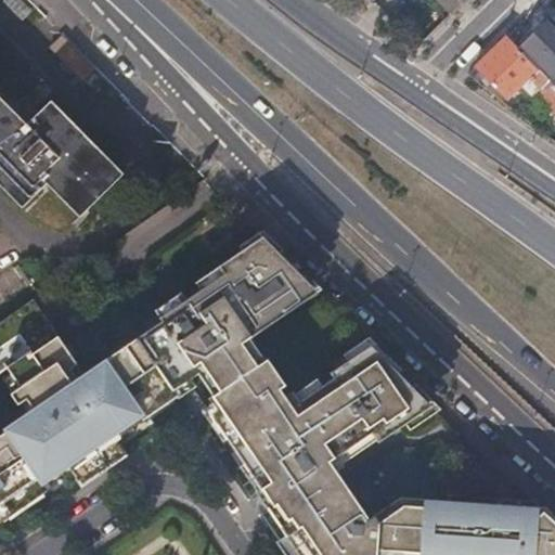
[(438,0),(452,13),(463,3),(459,0),(438,0)]
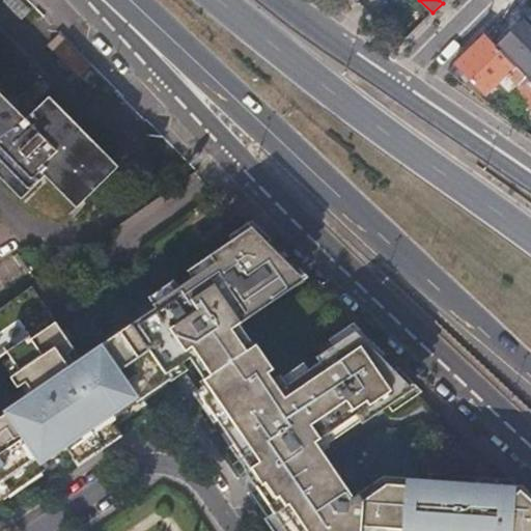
[(530,96),(530,81),(526,76),(488,37),(485,34),(455,63),(486,94),(507,74),(530,96)]
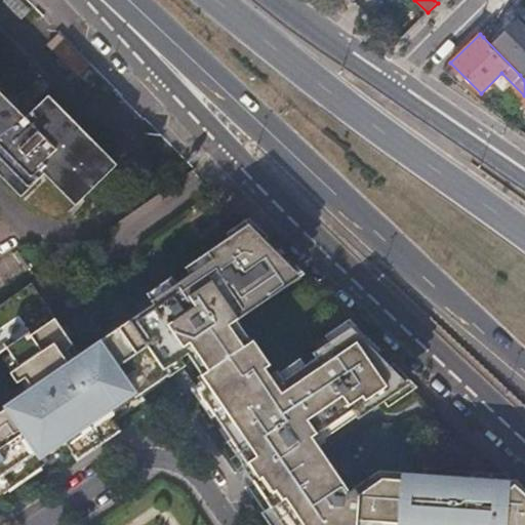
[(0,173),(21,195),(44,172),(76,204),(117,164),(48,94),(26,116),(0,90),(0,173)]
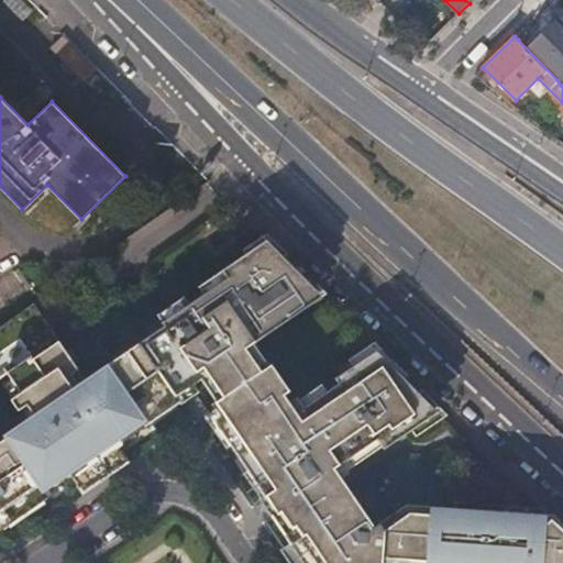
[(562,562),(562,528),(540,507),(519,507),(519,514),(505,514),(505,507),(455,508),(455,515),(408,512),(387,527),(382,520),(373,526),(341,481),(331,487),(322,475),(398,424),(405,433),(429,418),(422,408),(430,403),(390,363),(385,367),(374,351),(335,377),(339,382),(296,411),(285,393),(290,389),(272,363),(262,371),(245,348),(294,315),(289,308),(310,294),(297,273),(299,272),(269,242),(258,249),(256,245),(222,268),(228,277),(163,321),(165,326),(139,342),(176,396),(201,378),(217,401),(212,404),(221,417),(218,419),(232,441),(229,443),(247,471),(251,468),(268,493),(264,495),(277,515),(280,511),(293,529),(296,527),(301,534),(290,542),(305,562),(562,562)]
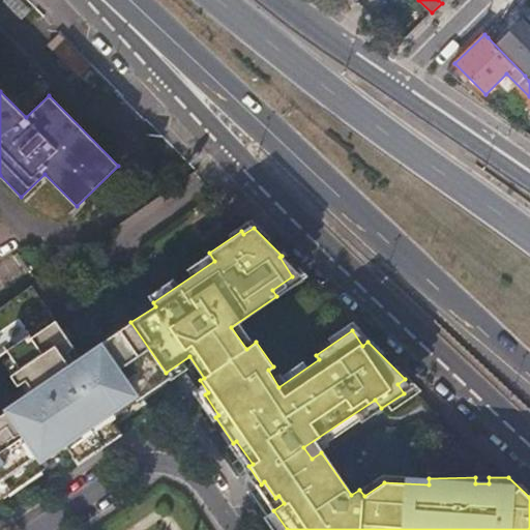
[(98,274),(94,269),(87,274),(90,281),(98,274)]
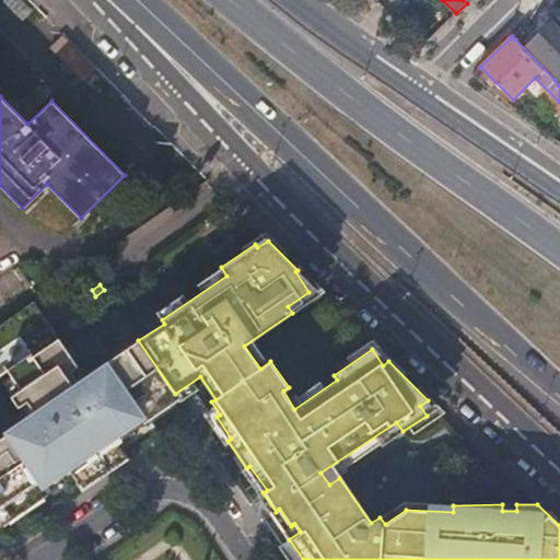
[(128,461),(129,459),(117,441),(150,418),(148,415),(174,396),(177,401),(179,400),(175,394),(138,340),(101,366),(102,370),(86,381),(81,385),(72,373),(79,368),(33,302),(0,324),(0,375),(7,371),(21,389),(11,396),(19,408),(27,401),(36,415),(0,439),(0,516),(53,481),(55,483),(71,473),(86,462),(97,478),(100,477),(95,470),(123,453),(126,458),(128,461)]
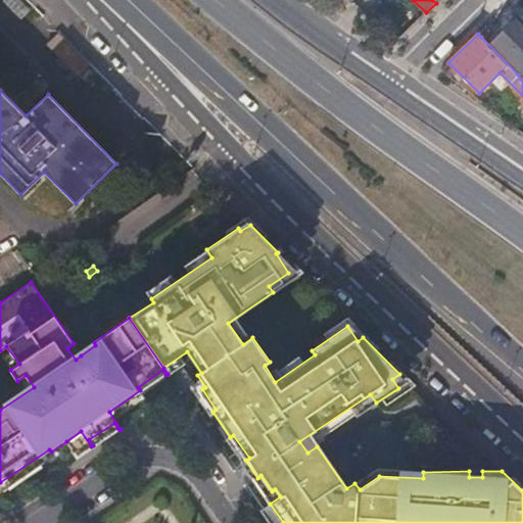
[(81,355),(74,343),(67,348),(76,360),(81,355)]
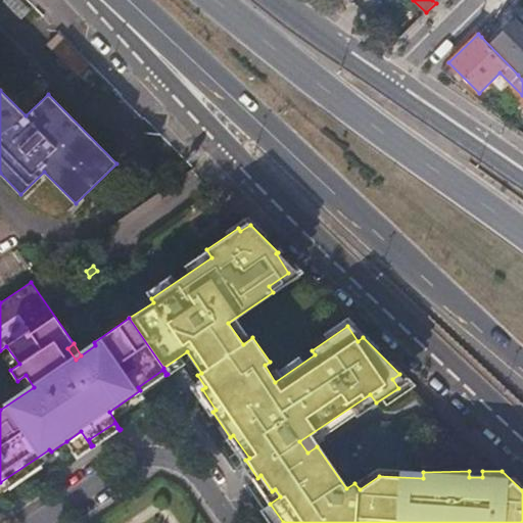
[(93,445),(117,428),(114,423),(89,439),(93,445)]
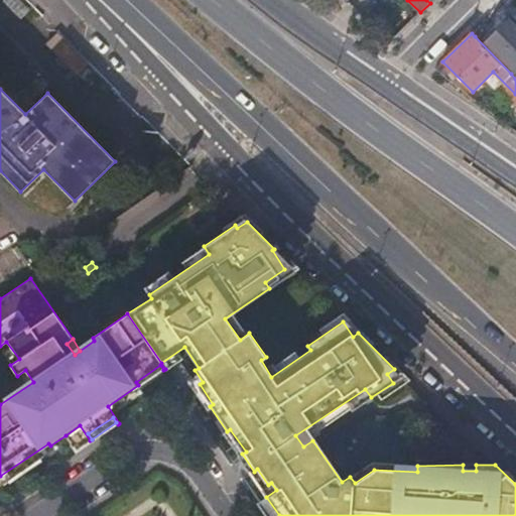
[(80,425),(66,435),(76,450),(90,440),(80,425)]
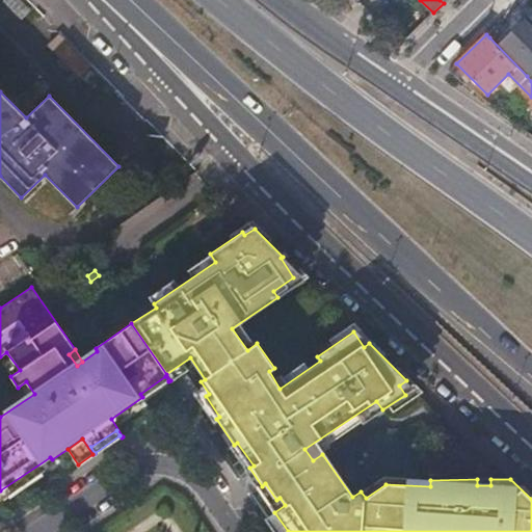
[(288,531),(274,512),(265,519),(273,531),(288,531)]
